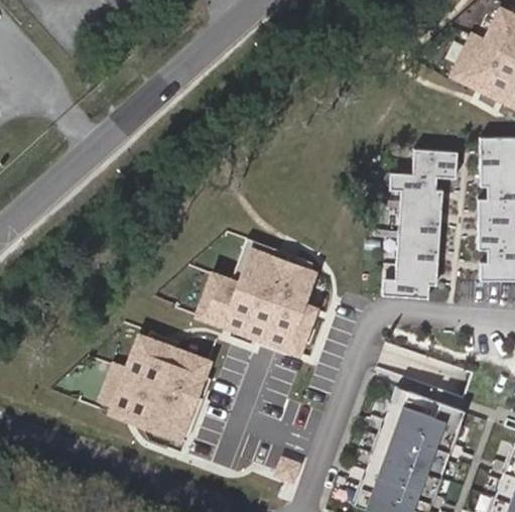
[(448,83),(514,114),(514,13),(499,6),(482,42),(471,37),(448,83)]
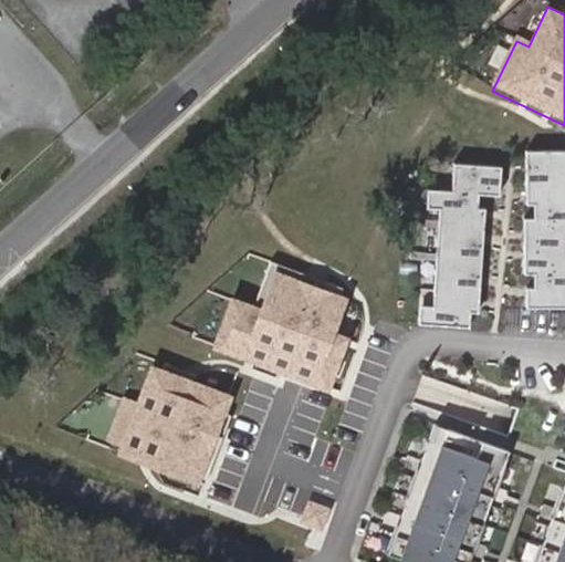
[(564,153),(525,153),(525,206),(533,206),(533,220),(524,220),(524,276),(533,276),(533,290),(525,290),(525,310),(564,309),(564,153)]
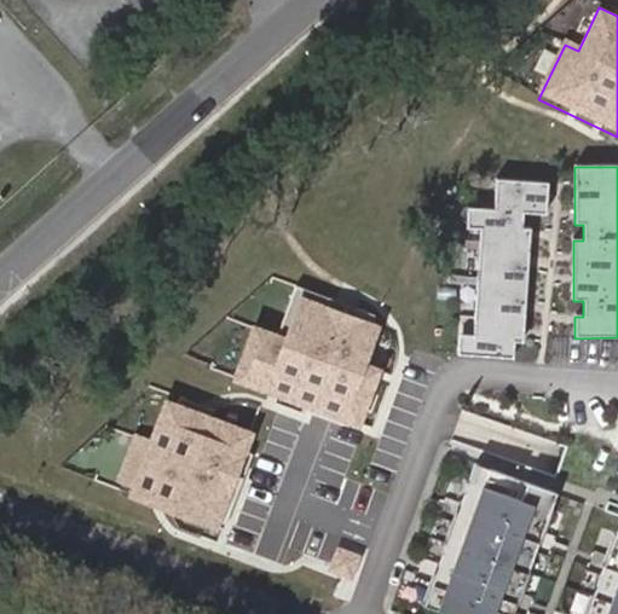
[(496,179),(495,209),(468,207),(467,227),(480,229),(473,335),(460,334),(457,354),(513,358),(514,342),(523,343),(531,229),(523,227),(524,212),(547,214),(548,183),(496,179)]
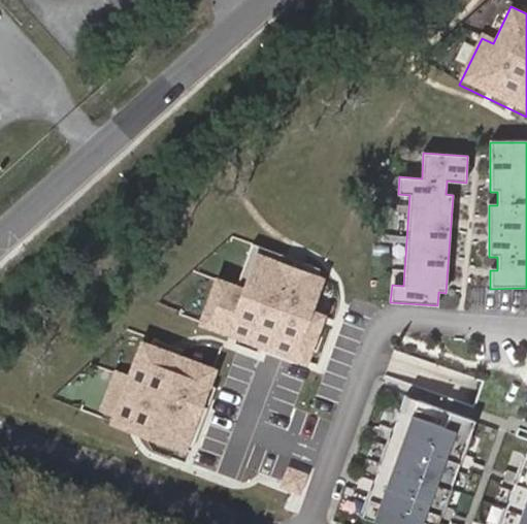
[(201,328),(310,367),(343,279),(261,249),(246,287),(220,277),(201,328)]
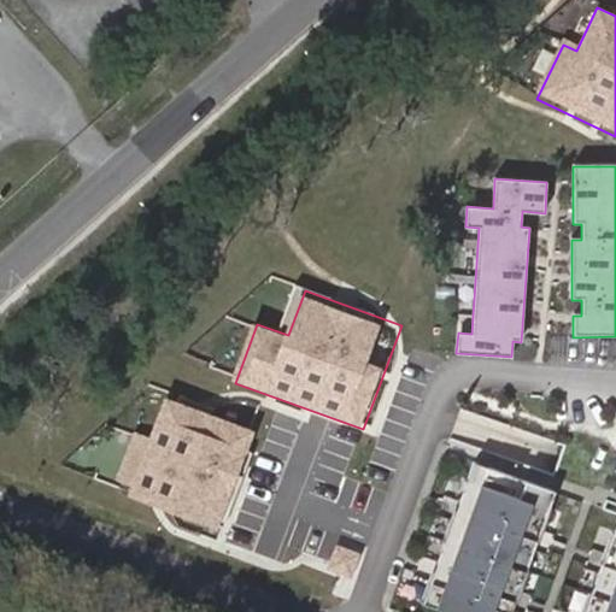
[(256,455),(260,433),(168,398),(132,496),(224,531),(256,455)]
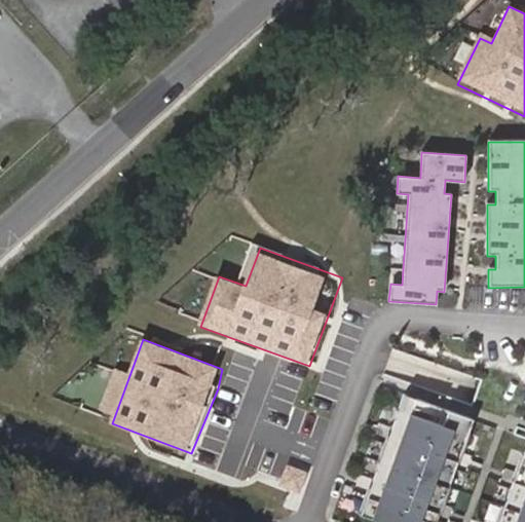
[(436,521),(474,421),(406,396),(361,515),(378,521),(436,521)]
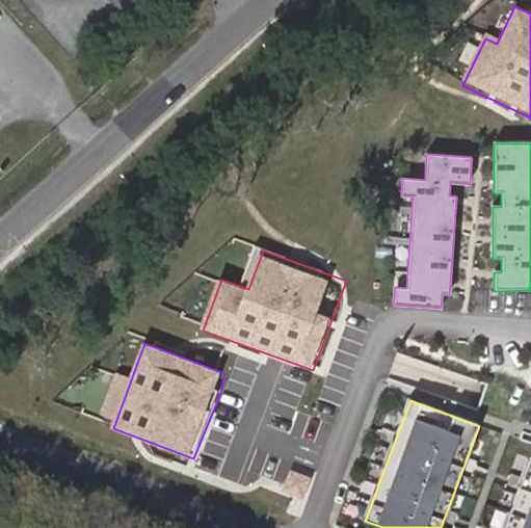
[(530,527),(530,457),(504,527),(530,527)]
